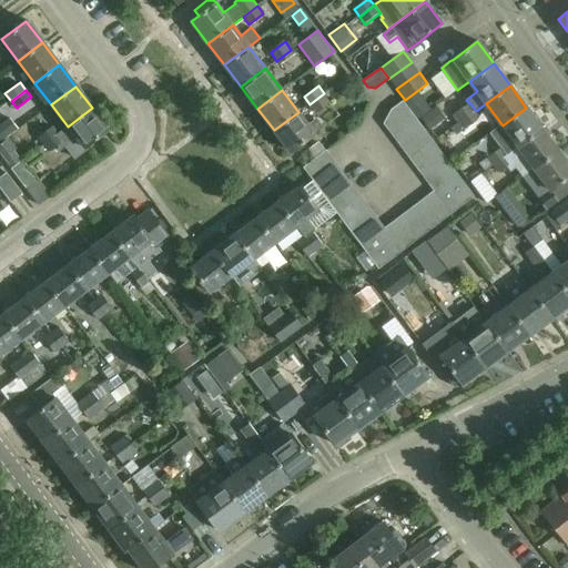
[(324,93),(310,104),(315,111),(330,101),(324,93)]
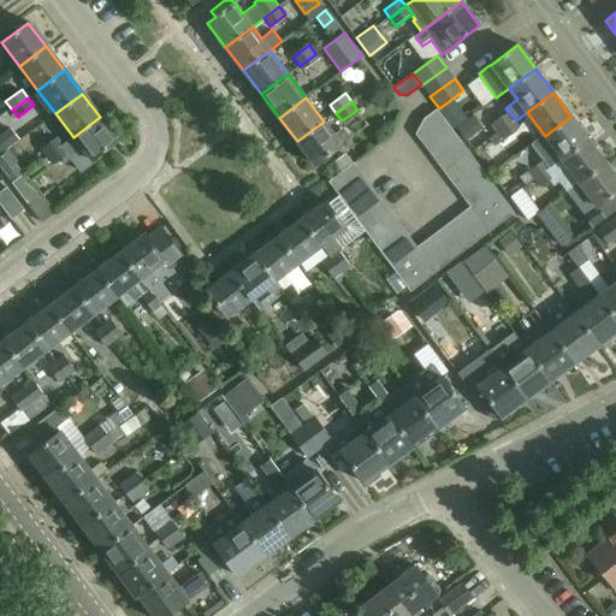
[(416,132),(418,135),(442,116),(437,108),(424,118),(416,132)]
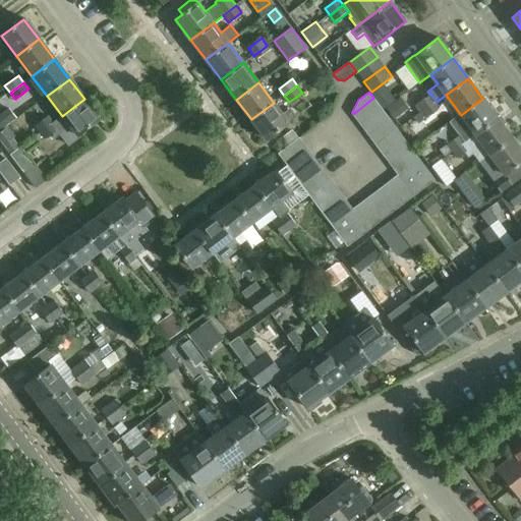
[(431,95),(430,95),(418,104),(423,111),(437,102),(431,95)]
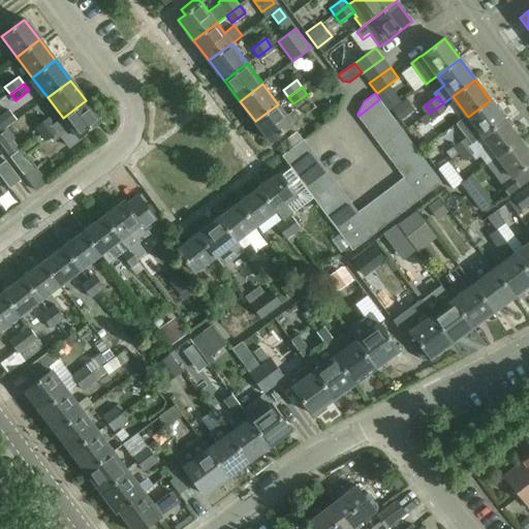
[(359,116),(366,126),(387,110),(379,99),(359,116)]
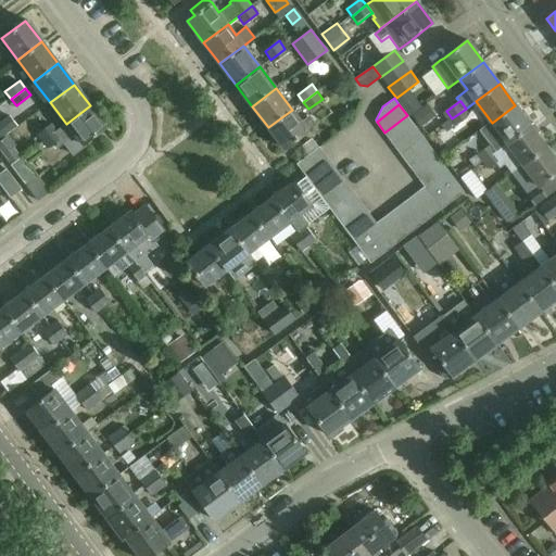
[(62,139),(57,143),(59,147),(63,143),(73,155),(86,146),(85,143),(106,127),(90,105),(66,124),(57,131),(62,139)]
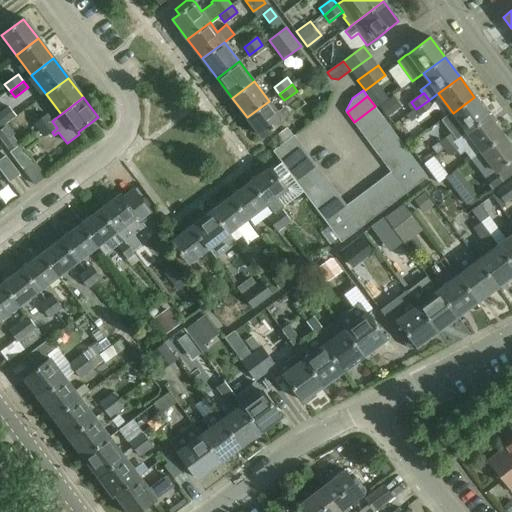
[(452,133),(457,140),(489,117),(474,97),(453,113),(442,120),(452,133)]
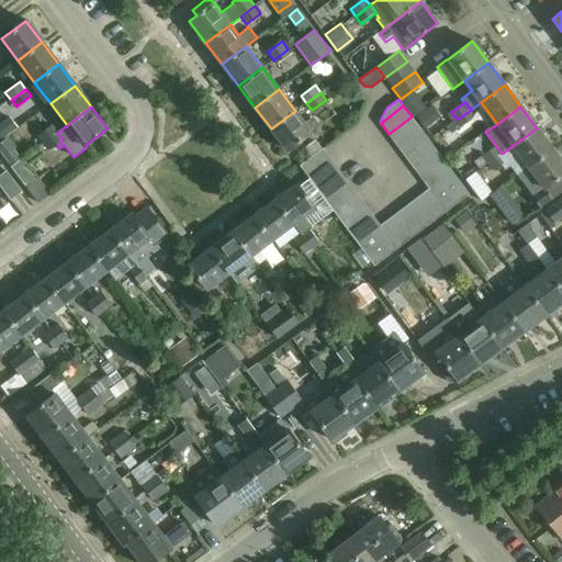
[(471,110),(457,120),(448,126),(452,134),(476,116),(471,110)]
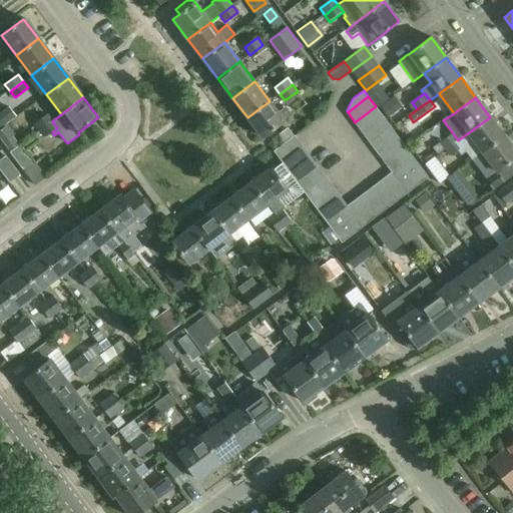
[(247,117),(263,137),(295,113),(288,105),(278,112),(270,101),(247,117)]
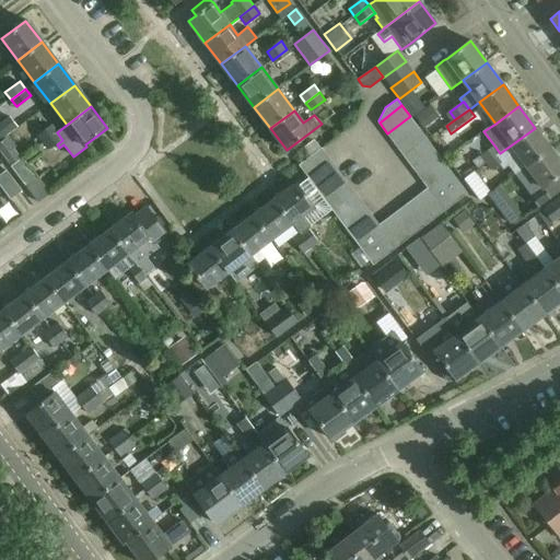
[(422,111),(416,116),(423,127),(431,121),(422,111)]
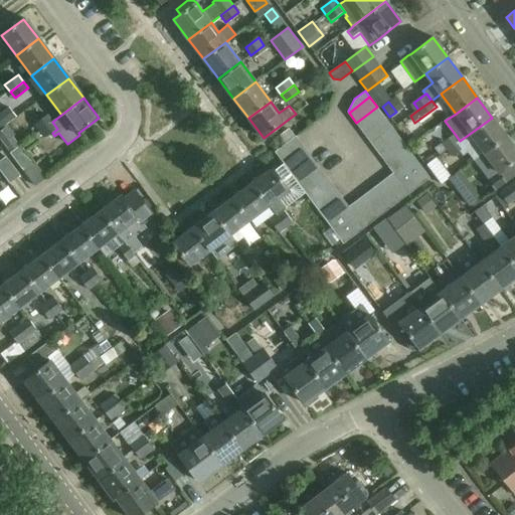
[(377,107),(356,123),(364,133),(384,117),(378,108),(377,107)]
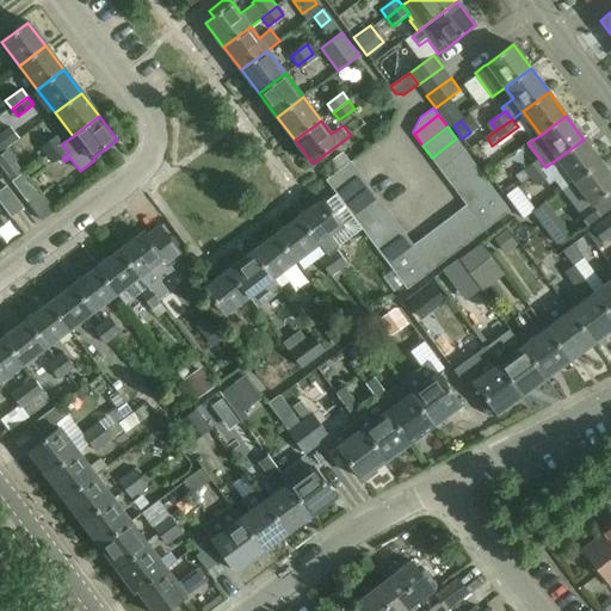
[(47,156),(62,144),(56,136),(41,148),(47,156)]
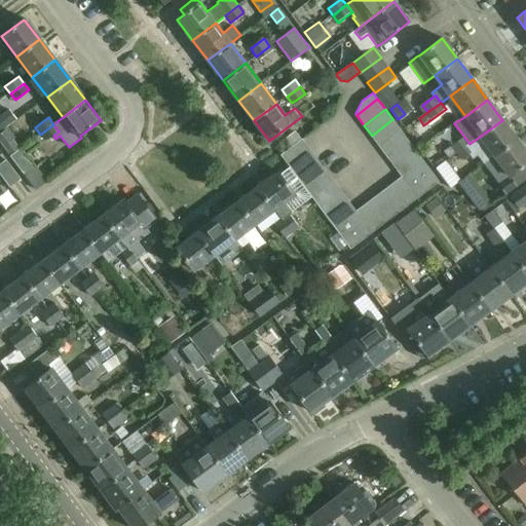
[(372,136),(379,146),(401,129),(392,119),(372,136)]
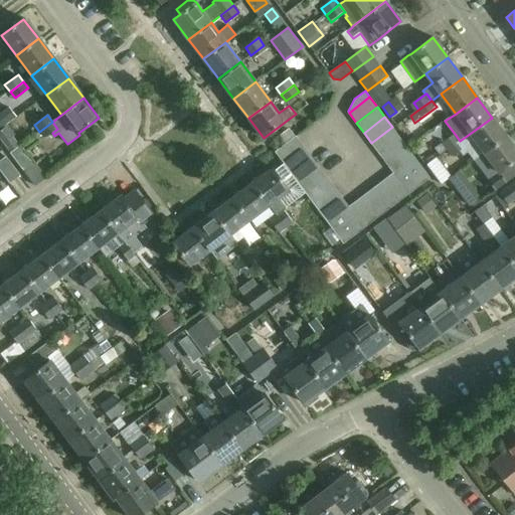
[(465,149),(474,161),(477,159),(485,153),(507,137),(492,118),(460,141),(465,149)]
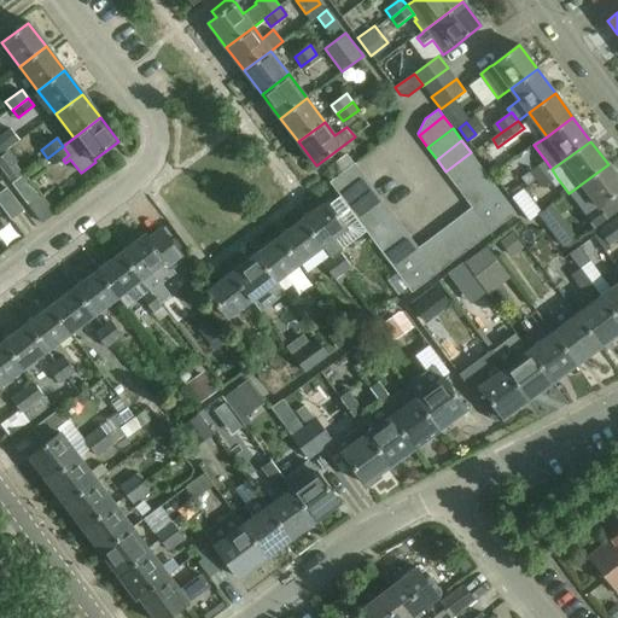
[(63,146),(47,158),(53,167),(63,159),(69,155),(63,146)]
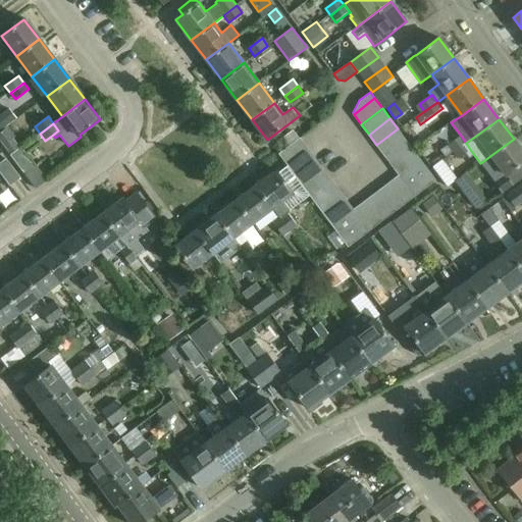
[(376,145),(384,155),(405,139),(398,128),(376,145)]
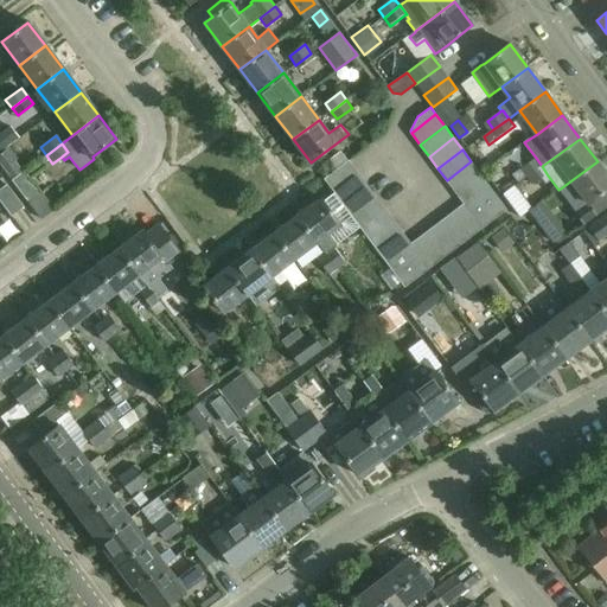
[(346,160),(342,154),(338,153),(330,159),(337,168),(346,160)]
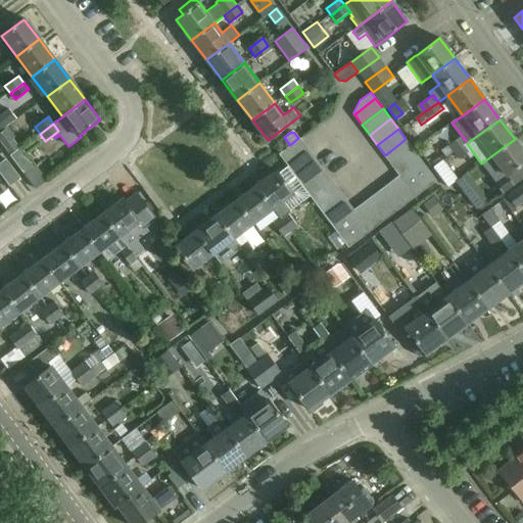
[(462,136),(442,150),(447,157),(455,152),(467,143),(462,136)]
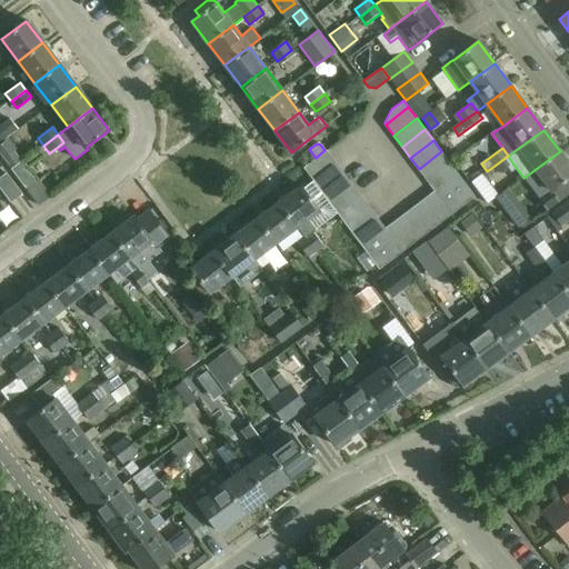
[(303,167),(312,179),(336,161),(327,149),(325,150),(316,158),(303,167)]
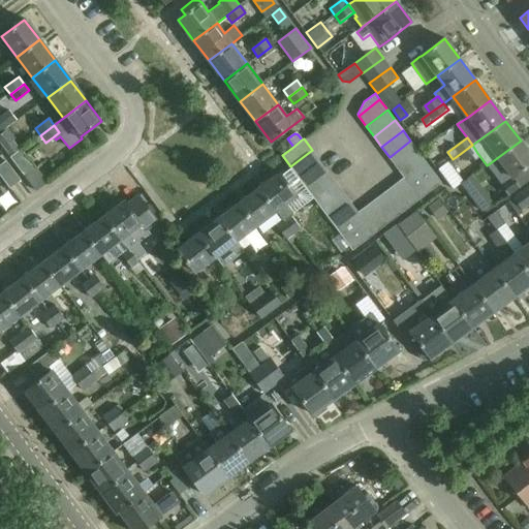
[(390,157),(397,167),(418,151),(410,141),(390,157)]
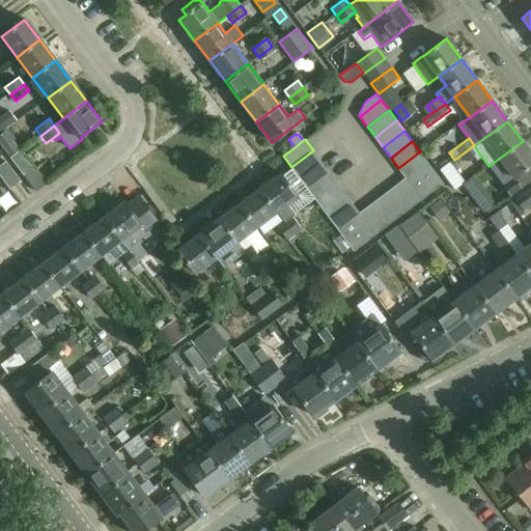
[(530,167),(530,152),(523,141),(492,164),(499,174),(503,171),(510,182),(503,187),(511,196),(526,186),(519,176),(521,174),(530,167)]
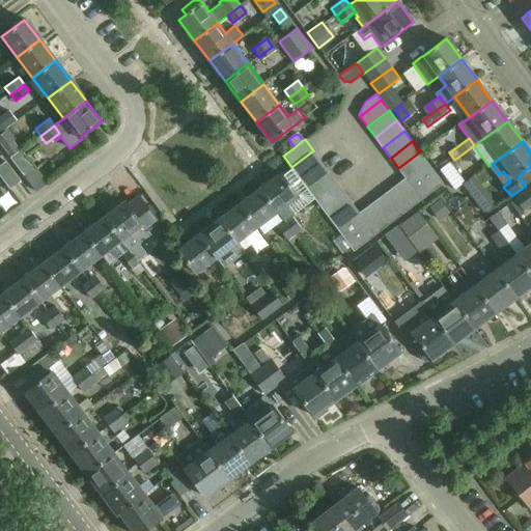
[(462,155),(467,162),(474,157),(479,154),(474,145),(462,155)]
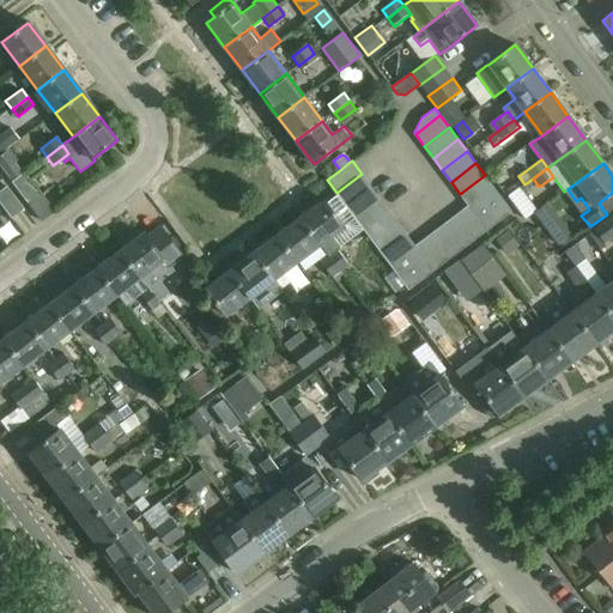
[(23,174),(11,183),(28,205),(40,196),(23,174)]
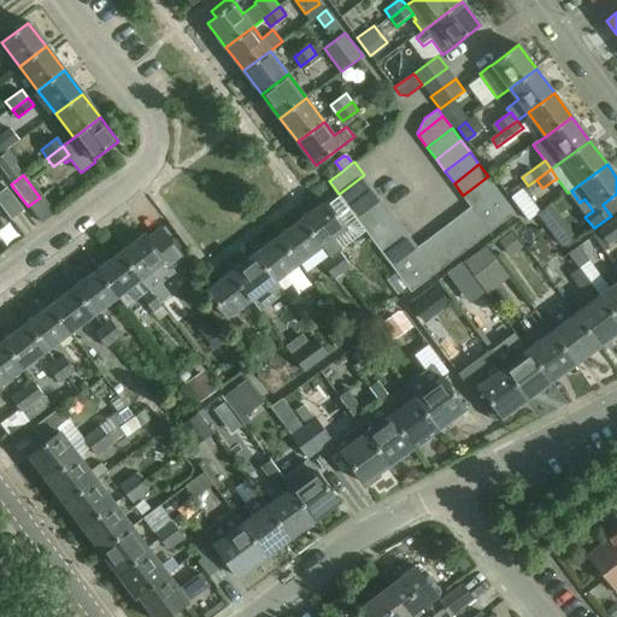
[(339,194),(340,195),(348,206),(374,187),(364,175),(339,194)]
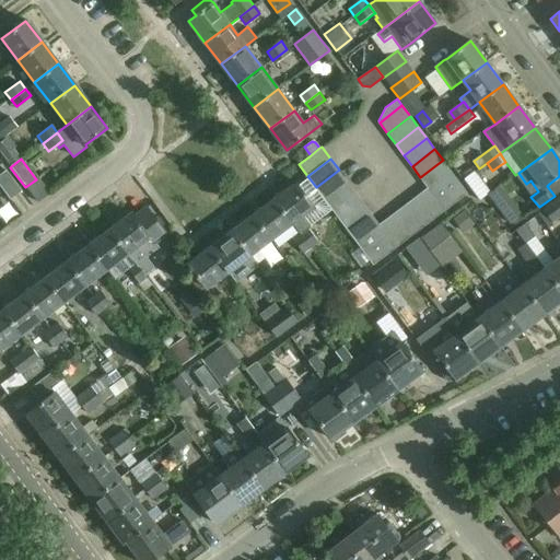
[(420,177),(428,187),(428,186),(445,209),(467,193),(443,160),(420,177)]
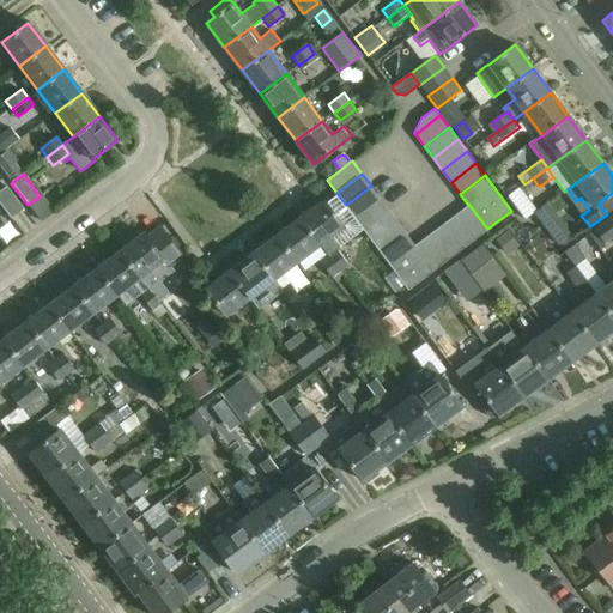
[(371,186),(346,205),(354,217),(380,198),(371,186)]
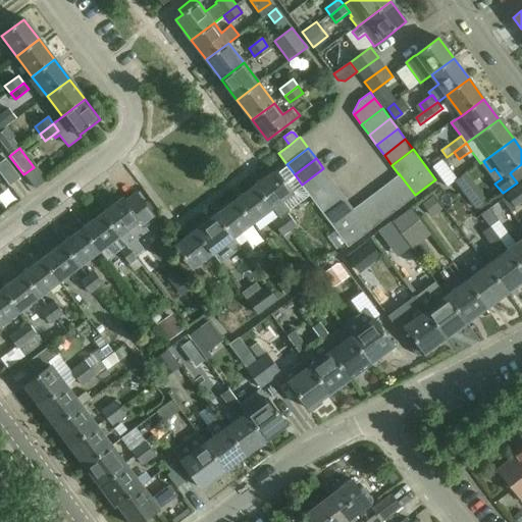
[(0,174),(8,187),(19,178),(5,159),(0,162),(0,174)]
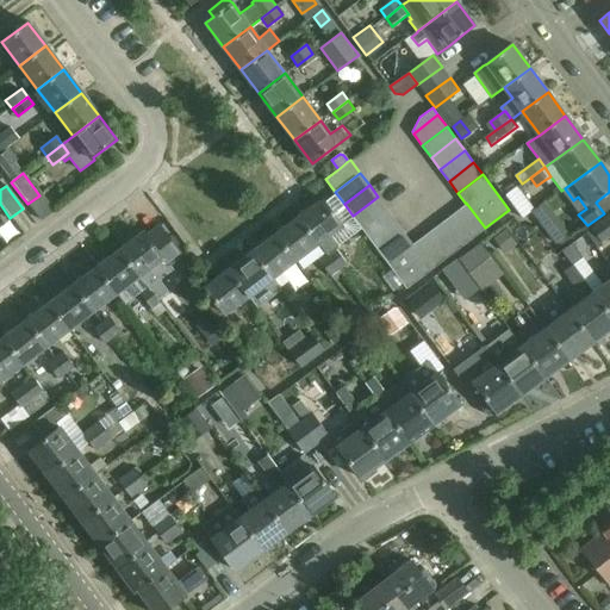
[(323,199),(299,217),(318,243),(319,243),(327,253),(335,246),(336,247),(362,228),(353,216),(344,204),(336,193),(325,201),(323,199)]
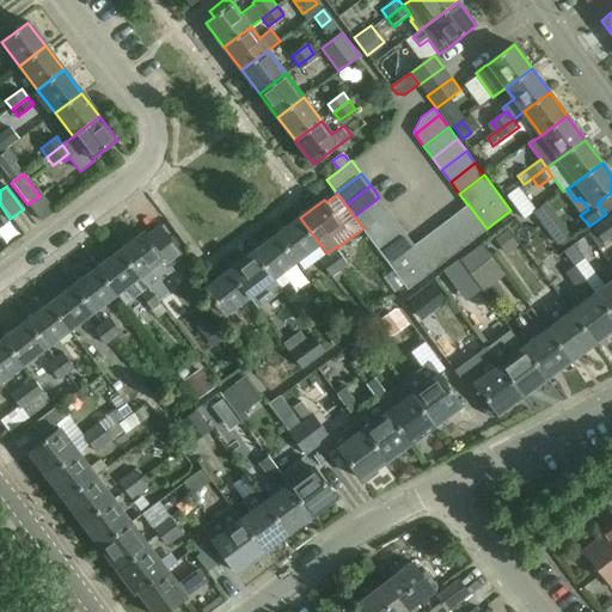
[(379,197),(354,216),(363,228),(389,209),(379,197)]
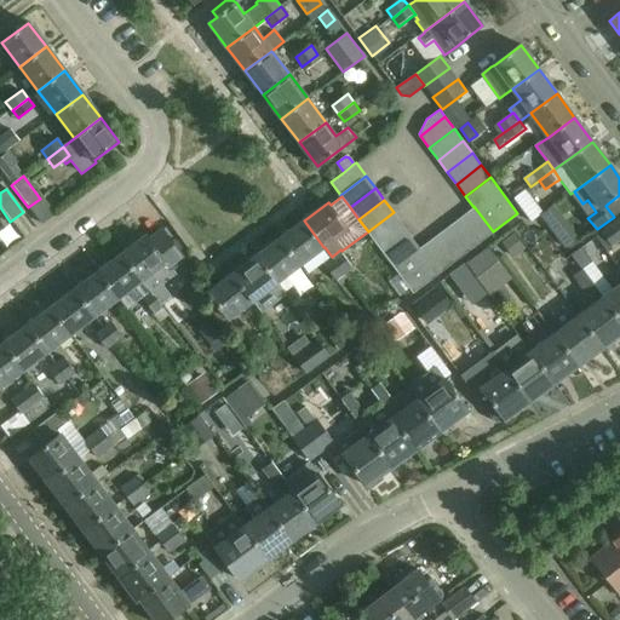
[(474,207),(461,216),(480,241),(493,231),(474,206),(474,207)]
